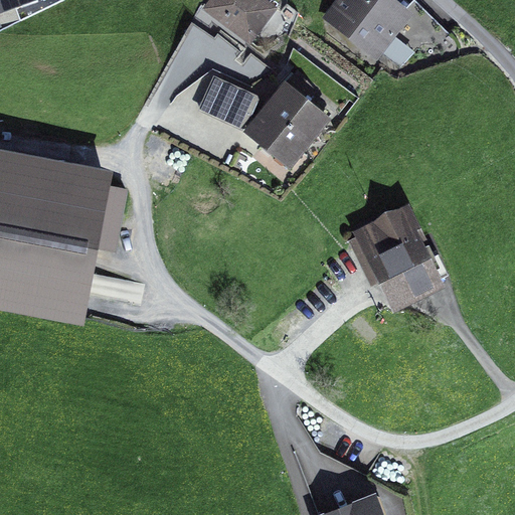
[(0,0),(0,12),(33,0),(0,0)]
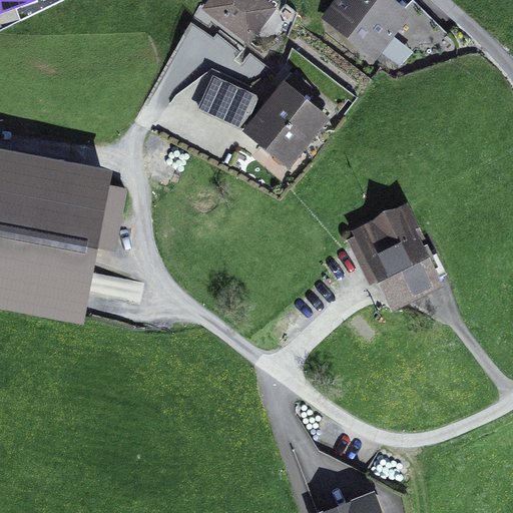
[(269,0),(207,0),(201,8),(249,44),(278,6),(269,0)]
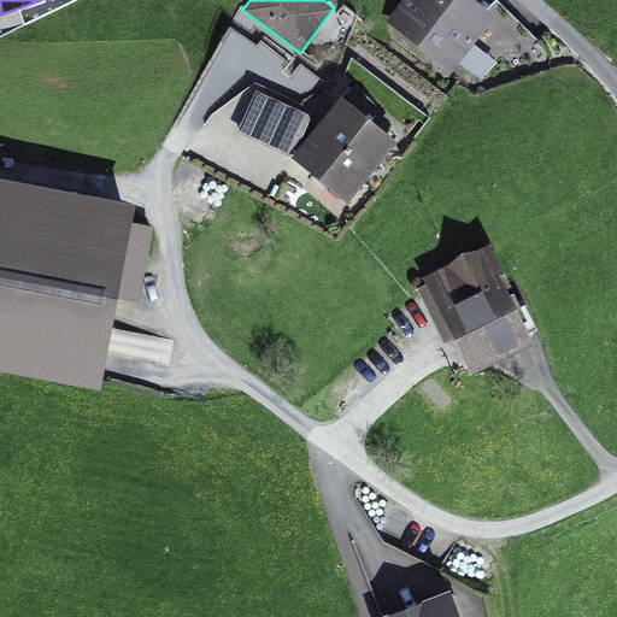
[(479,0),(400,0),(385,21),(452,72),(497,15),(479,0)]
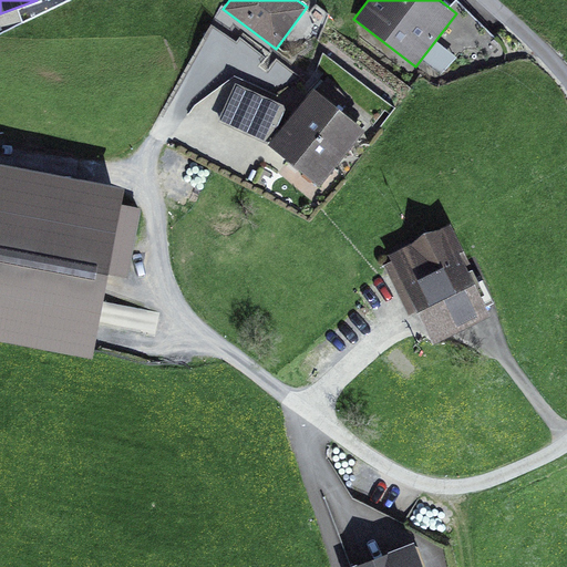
[(296,110),(268,144),(320,185),(367,127),(342,109),(350,100),(325,81),(318,89),(315,85),(296,110)]
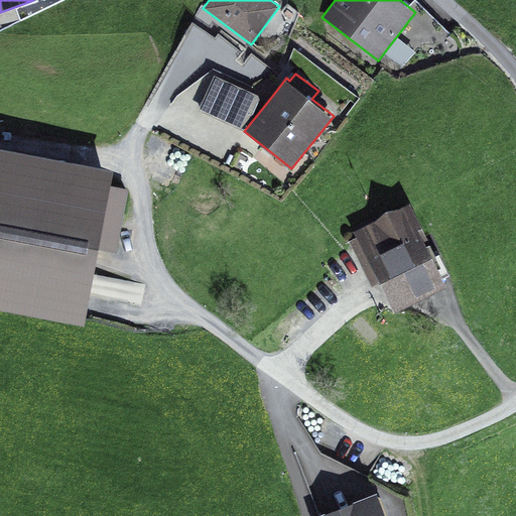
[(216,75),(199,110),(244,131),(269,100),(216,75)]
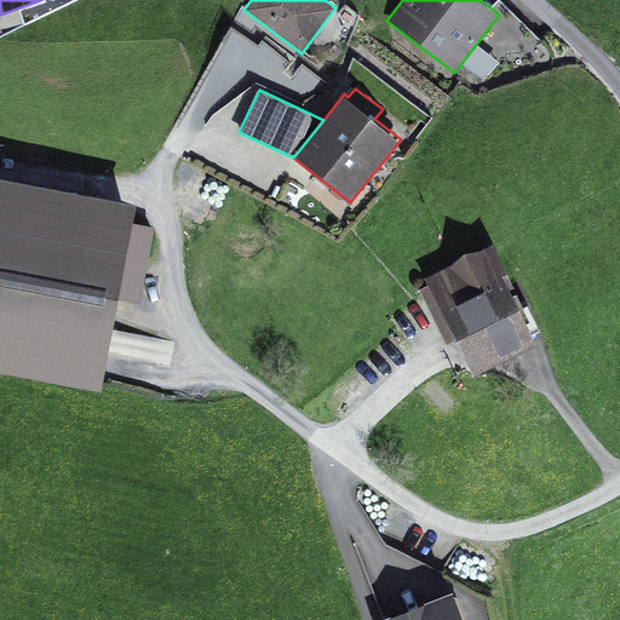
[(137,202),(0,176),(0,371),(102,390),(137,202)]
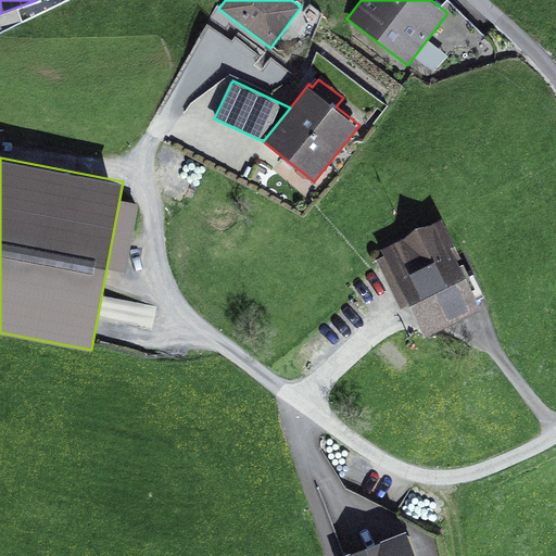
[(442,217),(381,248),(425,336),(481,307),(451,245),(455,243),(442,217)]
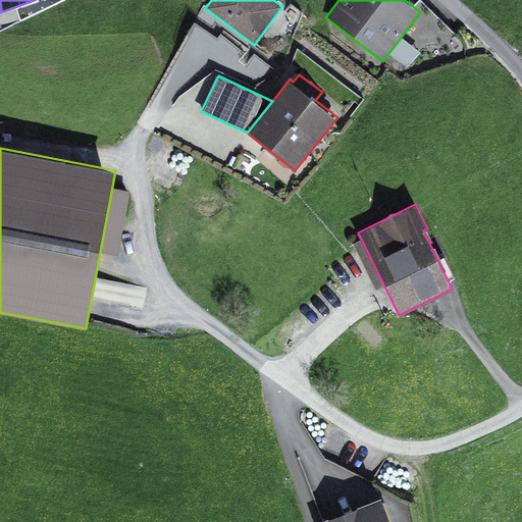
[(392,521),(382,498),(318,521),(392,521)]
